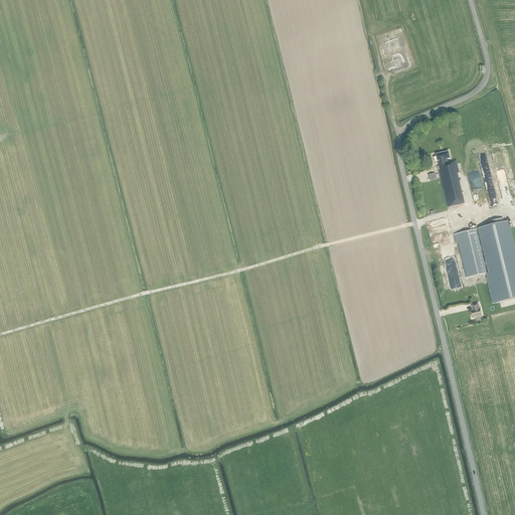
[(392,47),(400,44),(398,39),(390,42),(393,51),(393,50),(392,47)]
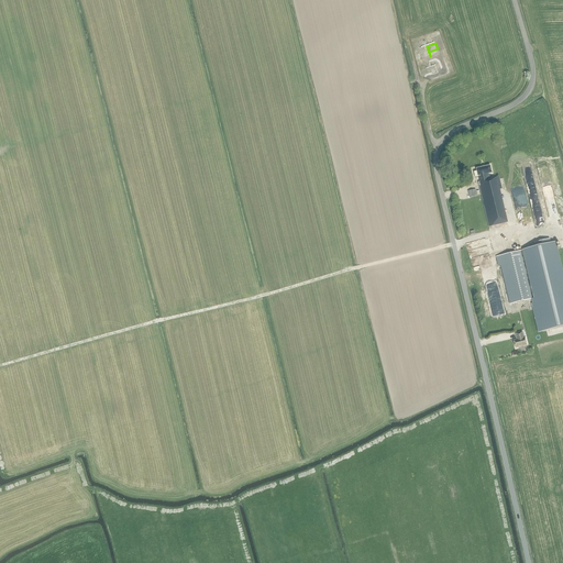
[(498,189),(501,189),(498,176),(489,178),(488,174),(492,173),(490,166),(485,167),(482,167),(476,169),(477,172),(474,172),(475,177),(479,176),(481,181),(478,183),(489,227),(506,223),(498,189)]
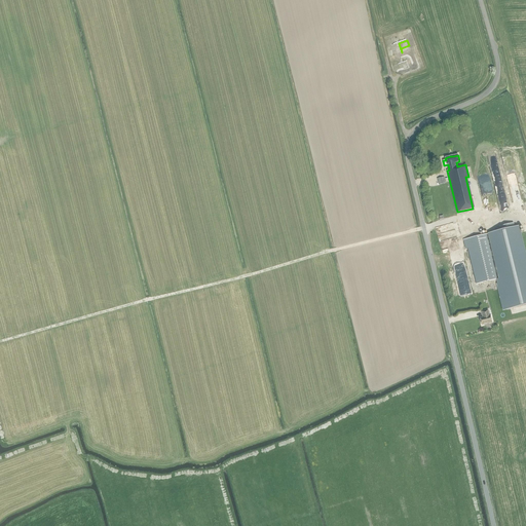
[(525,304),(525,258),(519,226),(514,227),(513,223),(498,227),(499,231),(497,231),(463,239),(465,249),(467,248),(477,285),(496,279),(503,310),(525,305),(525,304)]
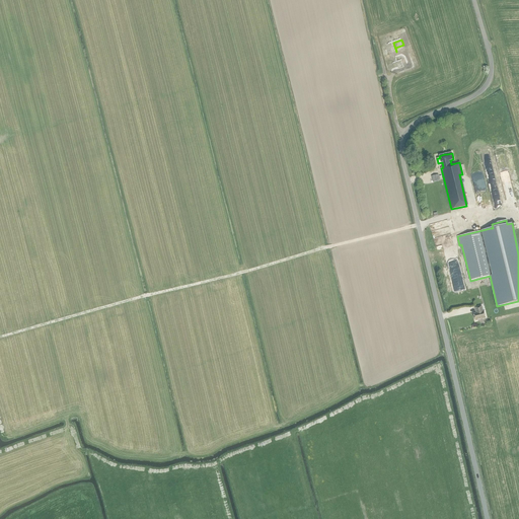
[(475,320),(486,318),(484,311),(483,311),(482,306),(475,307),(476,313),(473,313),(475,320)]
